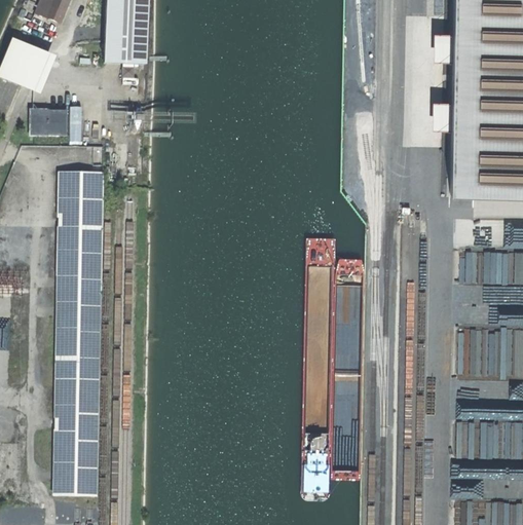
[(42,0),(37,13),(61,23),(70,0),(42,0)]
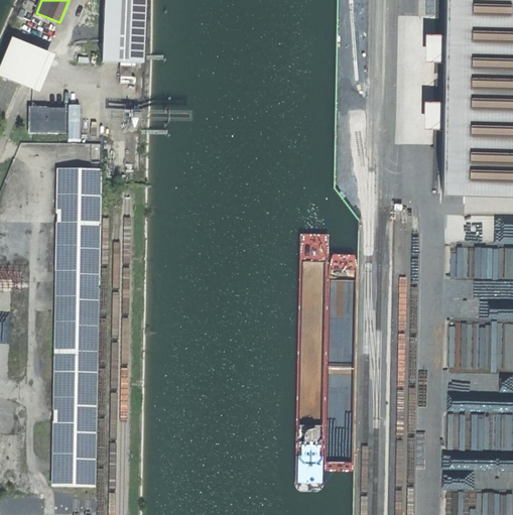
[(143,63),(145,0),(105,0),(103,62),(122,62),(122,76),(132,76),(133,63),(143,63)]
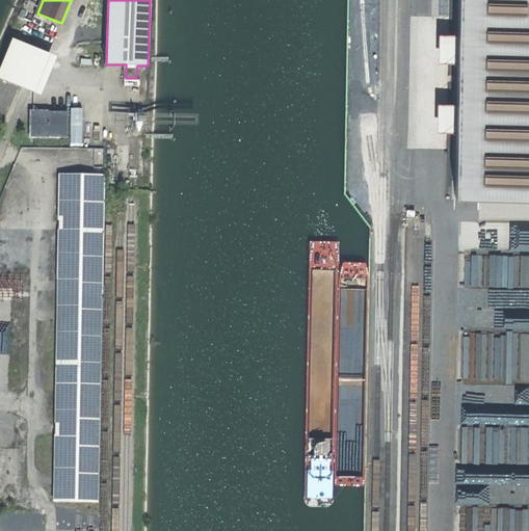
[(460,0),(457,194),(528,195),(528,0),(460,0)]
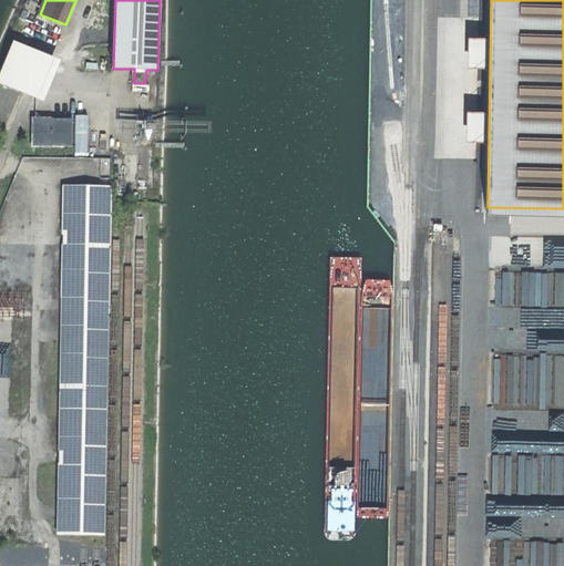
[(486,62),(486,35),(472,35),(472,62),(486,62)]
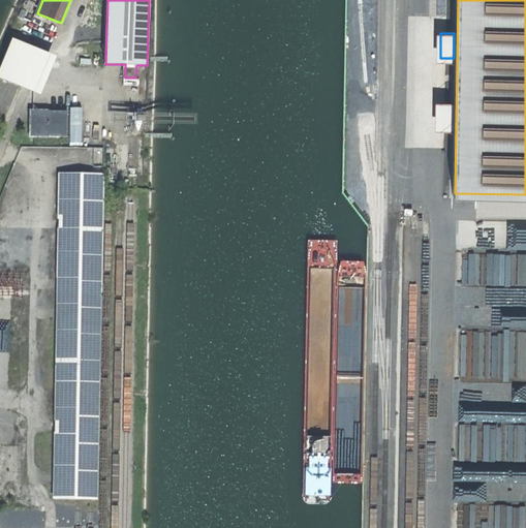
[(12,37),(0,66),(0,128),(0,129),(20,85),(41,94),(58,56),(12,37)]
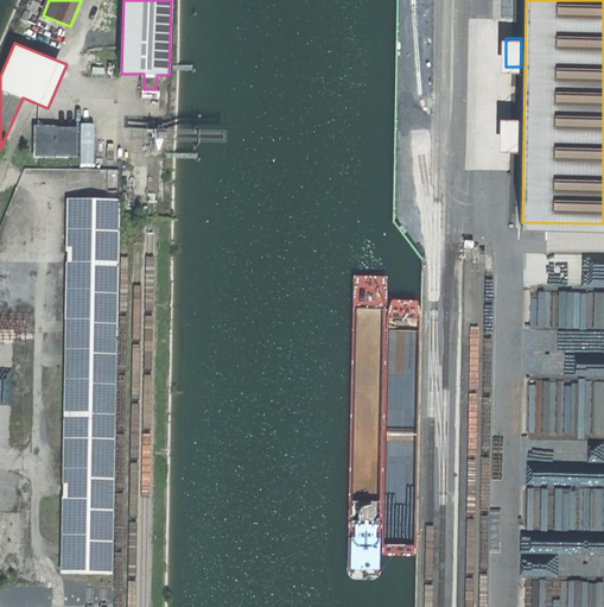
[(504,146),(521,146),(520,117),(503,118),(504,146)]
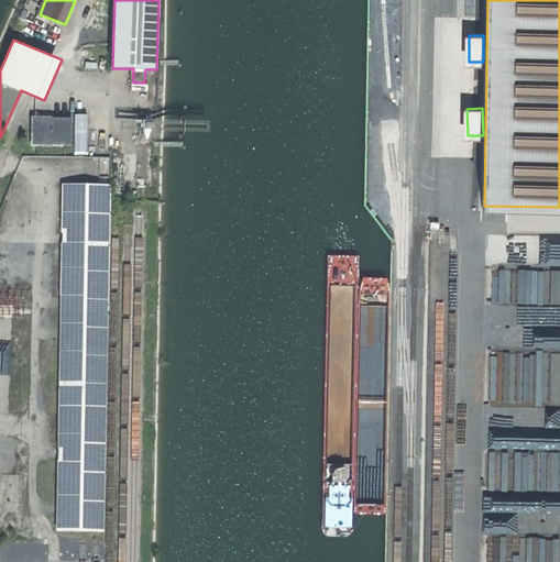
[(79,150),(91,150),(90,112),(77,112),(79,150)]
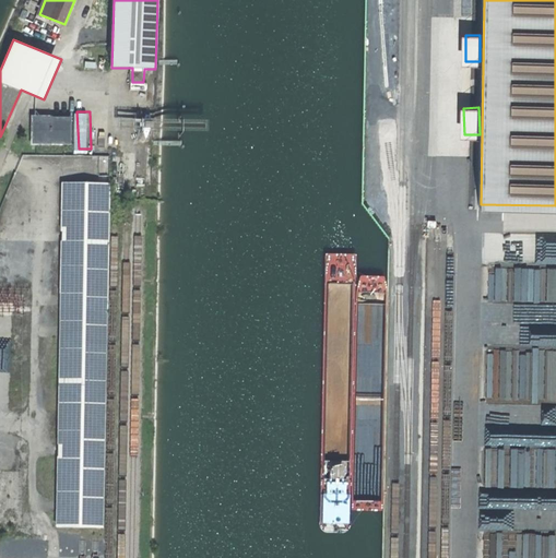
[(36,118),(36,145),(72,145),(73,118),(36,118)]
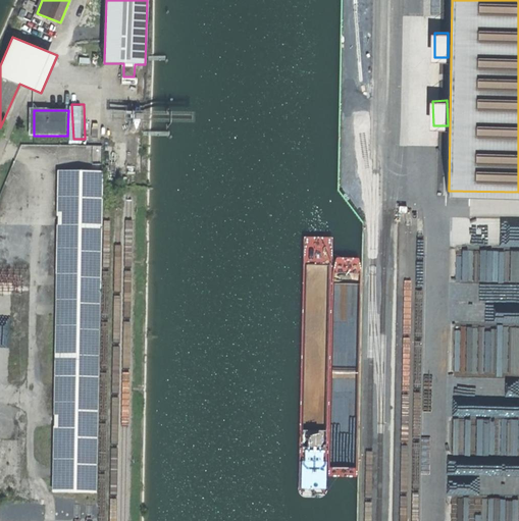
[(64,171),(61,171),(55,491),(97,492),(103,171),(100,171),(101,157),(64,156),(64,171)]
